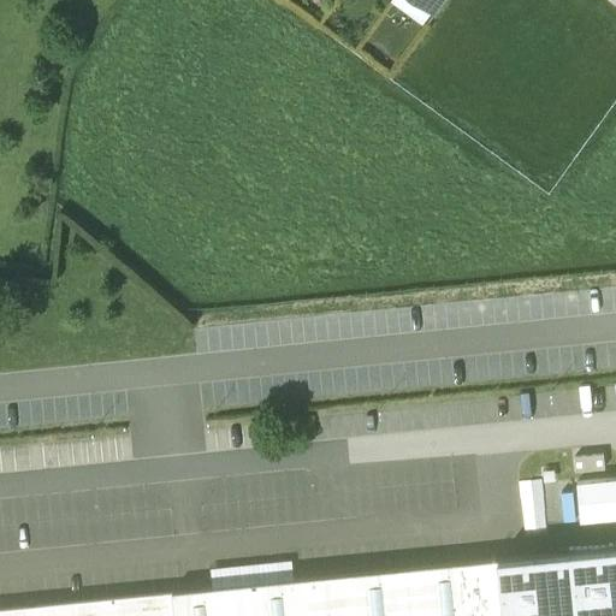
[(427,0),(424,5),(436,13),(445,0),(427,0)]
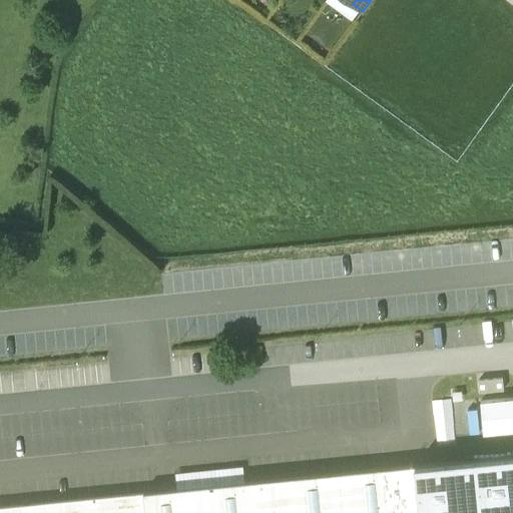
[(495,379),(477,381),(478,392),(496,390),(502,390),(501,378),(495,379)]
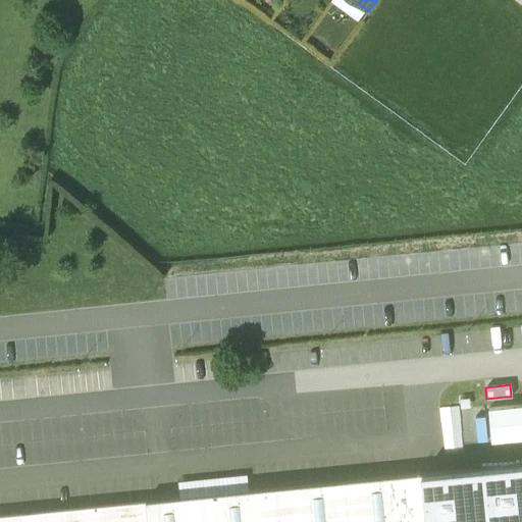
[(484,404),(442,407),(445,444),(486,440),(484,404)]
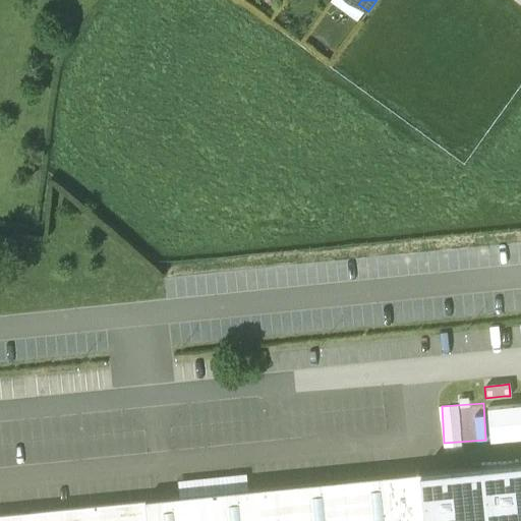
[(520,406),(487,410),(490,439),(520,435),(520,406)]
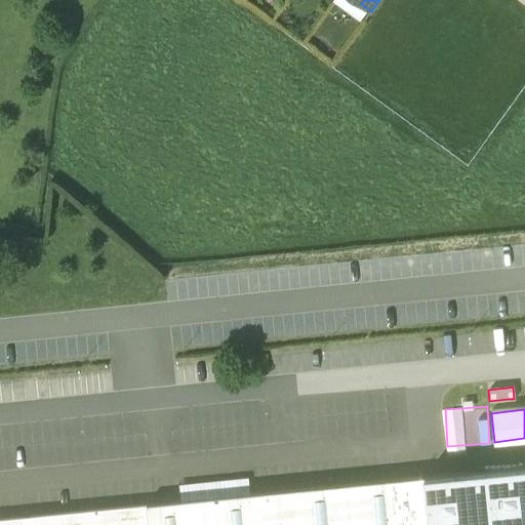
[(524,466),(425,477),(429,524),(516,524),(524,524),(524,466)]
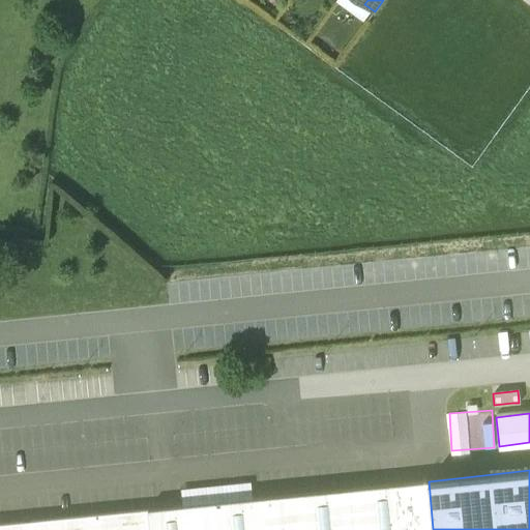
[(433,529),(429,481),(398,484),(401,529),(433,529)]
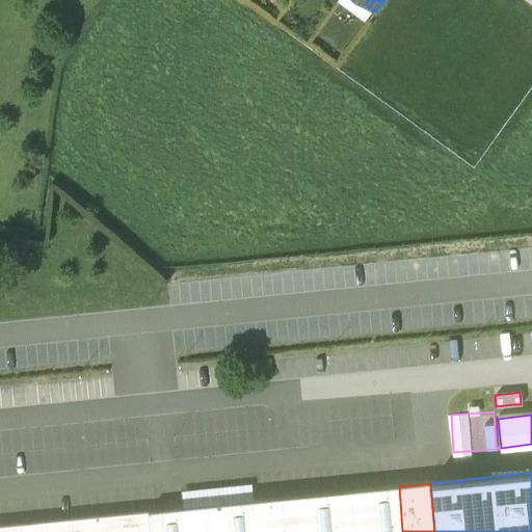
[(402,531),(399,486),(24,524),(24,531),(402,531)]
